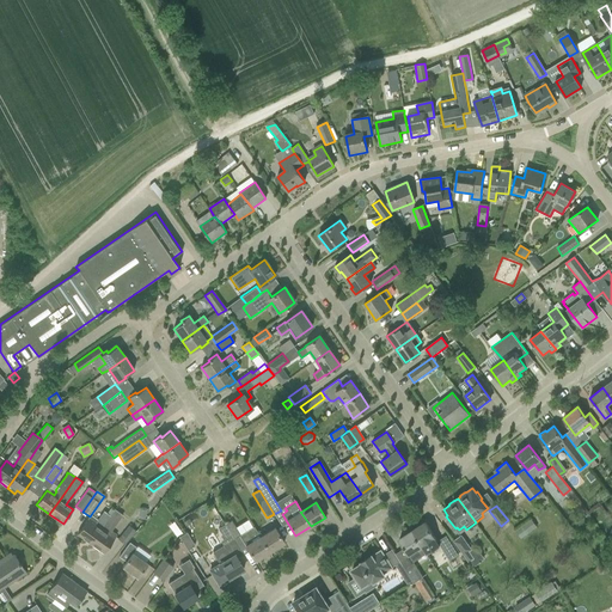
[(114,539),(116,536),(111,532),(123,516),(114,509),(109,515),(103,525),(103,526),(91,544),(104,554),(111,543),(114,539)]
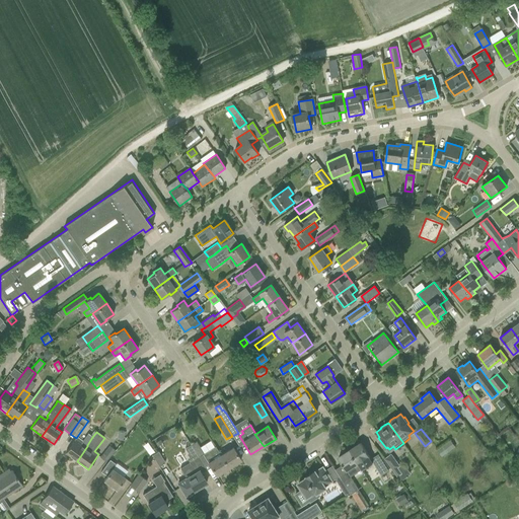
[(66,453),(77,461),(87,446),(87,445),(92,437),(87,434),(80,445),(74,441),(66,453)]
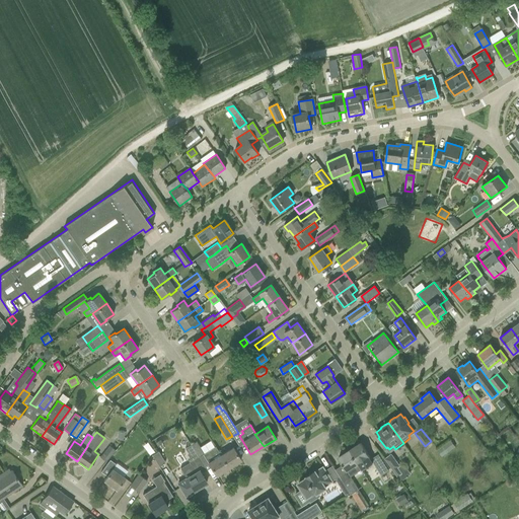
[(437,450),(442,456),(455,447),(451,441),(437,450)]
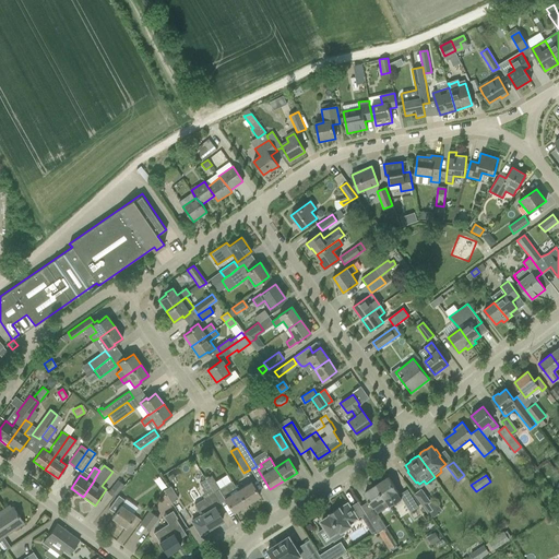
[(212,476),(205,479),(213,492),(219,489),(212,476)]
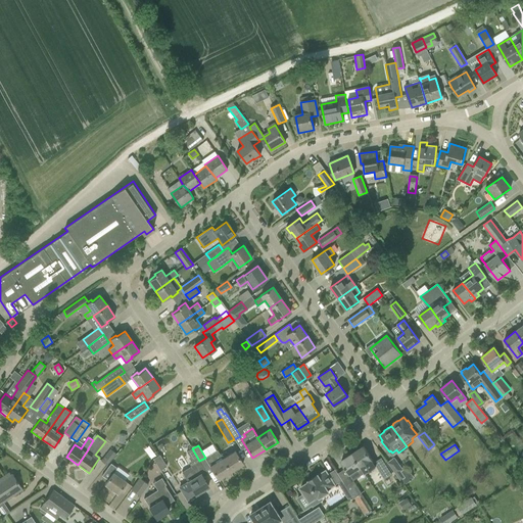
[(364,446),(352,454),(365,473),(371,470),(376,466),(374,463),(364,446)]
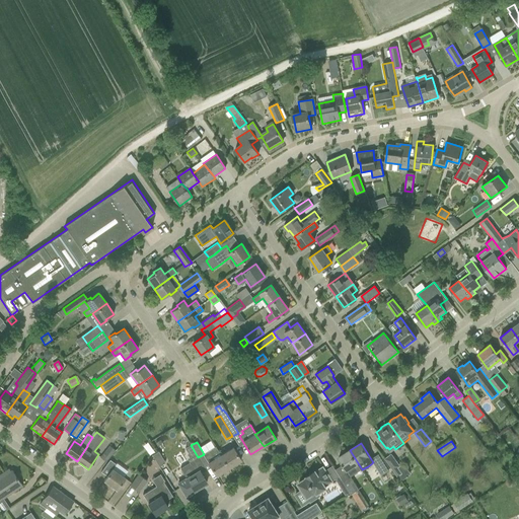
[(100,457),(106,461),(115,450),(108,445),(100,457)]
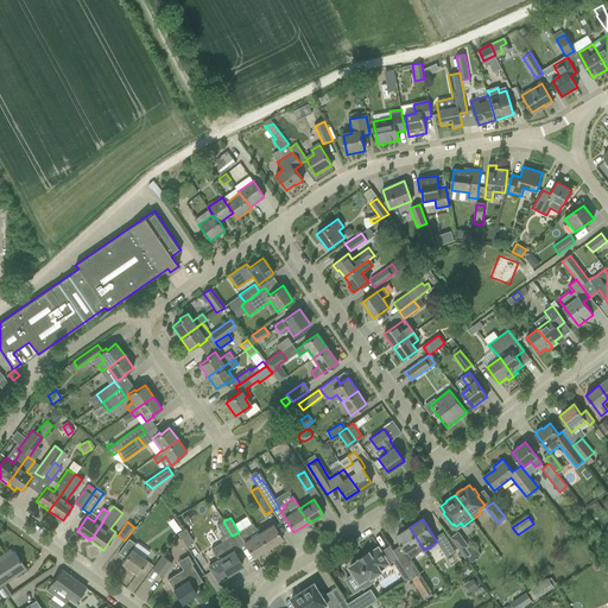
[(232,536),(223,521),(217,526),(222,536),(219,538),(222,544),(211,551),(217,561),(208,567),(217,581),(220,582),(227,577),(227,575),(242,565),(235,555),(241,551),(233,538),(232,536)]
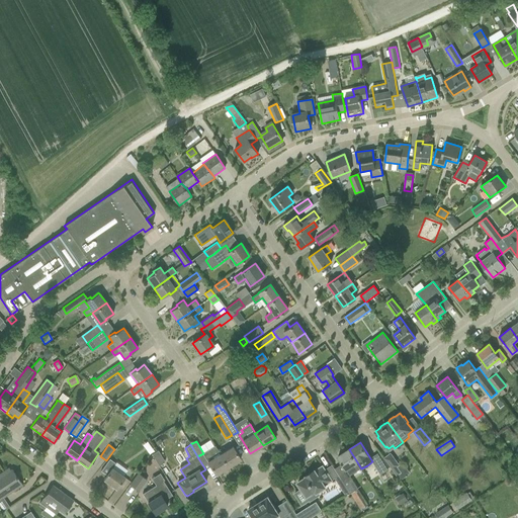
[(220,454),(214,445),(207,450),(208,452),(203,455),(216,475),(228,467),(220,454)]
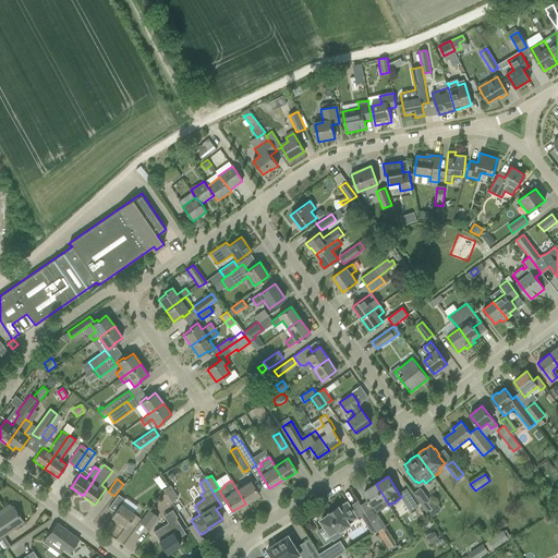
[(250,481),(237,489),(245,504),(259,495),(250,481)]
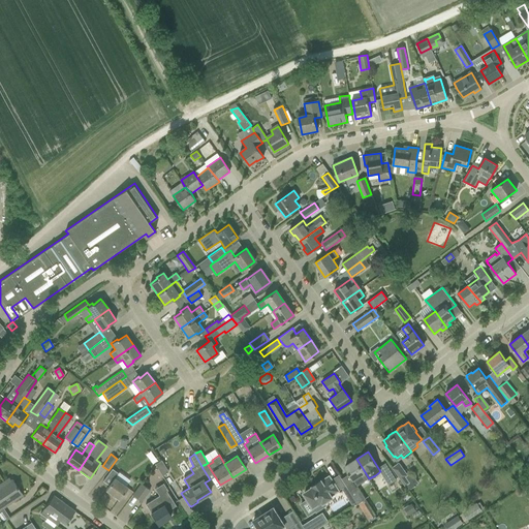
[(369,478),(356,459),(345,466),(358,486),(363,483),(369,478)]
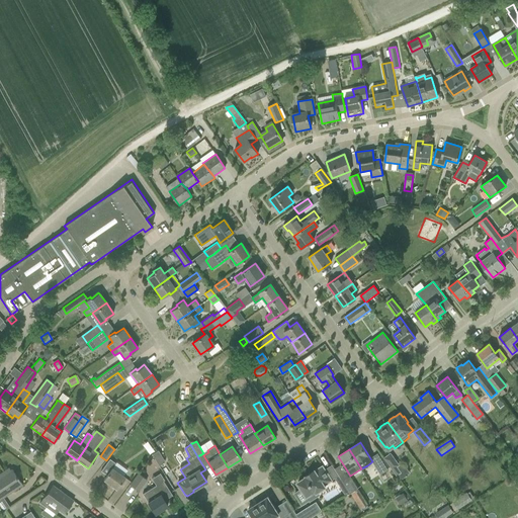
[(152,454),(159,465),(165,461),(158,450),(152,454)]
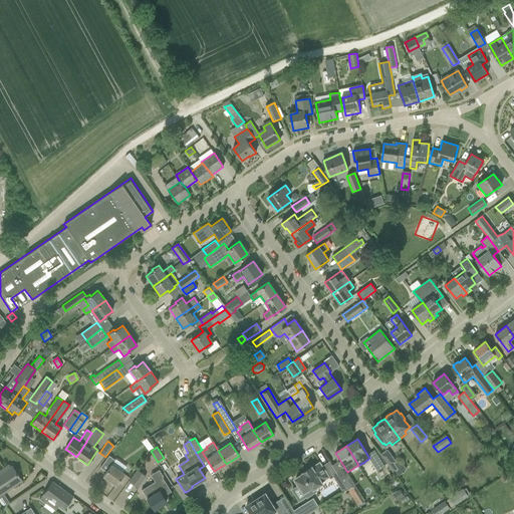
[(398,469),(394,463),(396,462),(388,449),(380,454),(394,472),(398,469)]
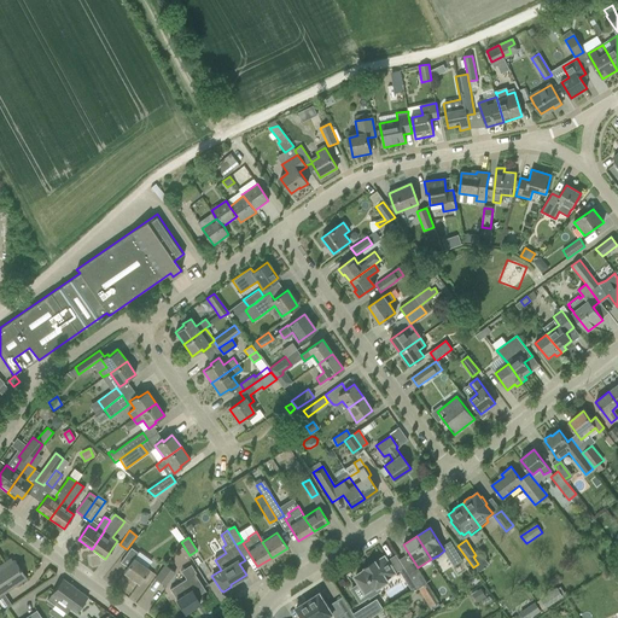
[(454,566),(464,560),(450,541),(442,547),(444,551),(454,566)]
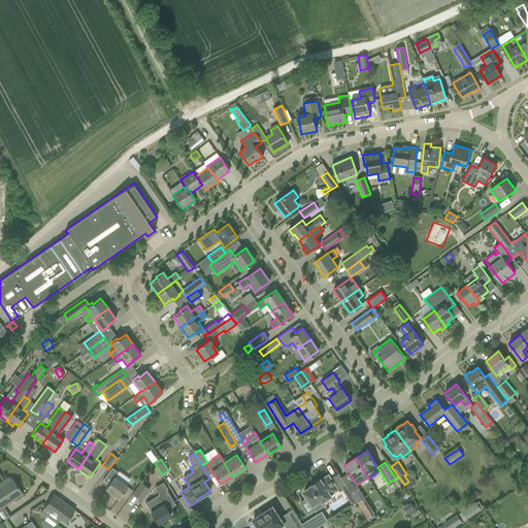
[(105,489),(119,498),(127,487),(114,477),(118,472),(111,468),(102,481),(108,485),(105,489)]
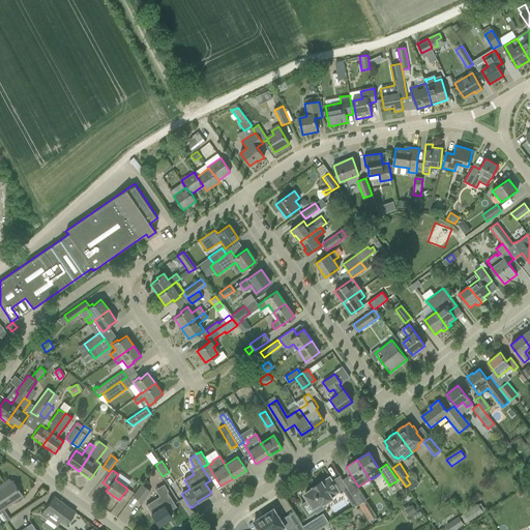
[(331,496),(339,492),(329,477),(322,482),(322,481),(313,487),(314,488),(304,494),(308,500),(301,505),(308,517),(317,511),(315,507),(323,501),(324,503),(332,498),(331,496)]
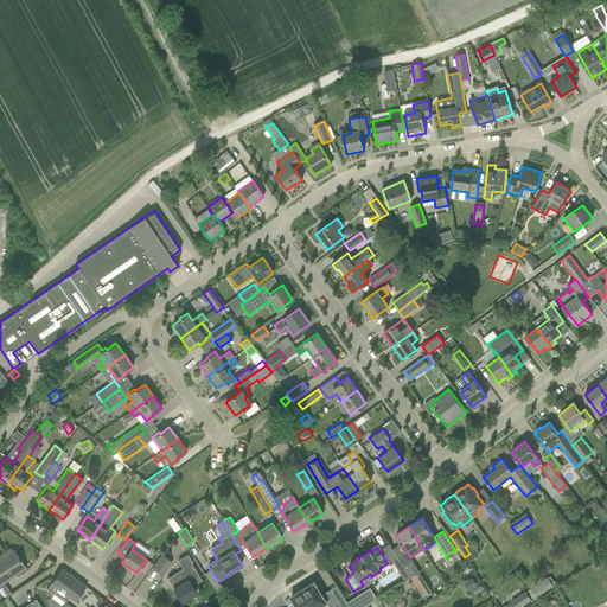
[(14,550),(12,551),(11,549),(4,554),(6,556),(0,558),(0,585),(26,568),(14,550)]
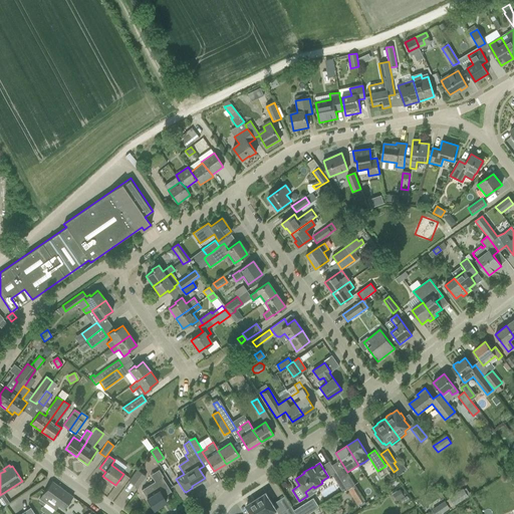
[(129,481),(138,487),(146,475),(137,469),(129,481)]
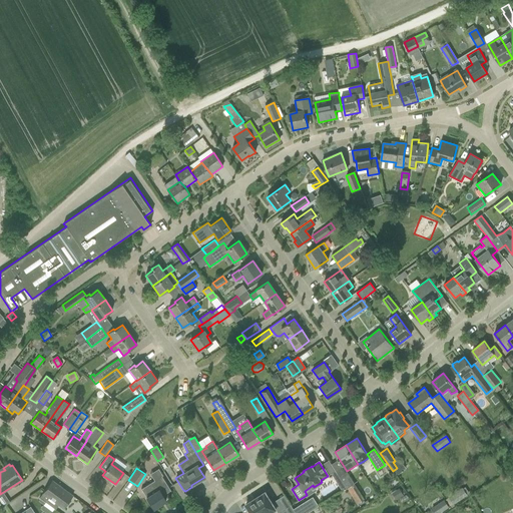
[(347,488),(348,488),(352,485),(354,484),(350,477),(348,478),(342,469),(337,473),(347,488)]
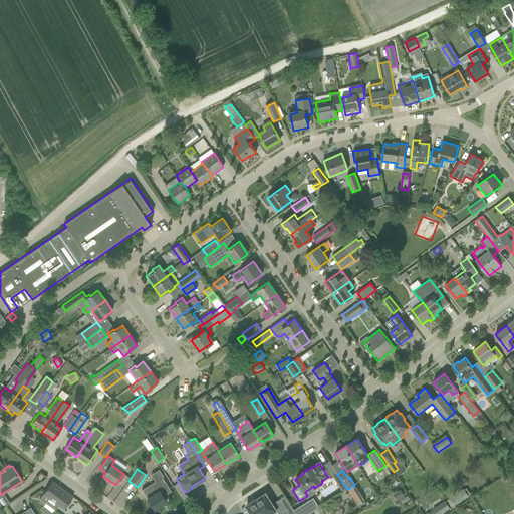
[(171,492),(162,477),(142,490),(154,509),(166,502),(163,497),(171,492)]
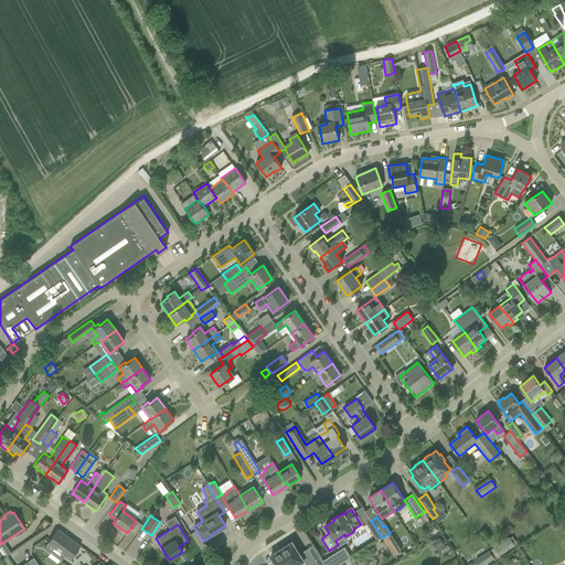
[(46,543),(43,548),(61,562),(64,556),(70,560),(80,546),(57,529),(46,543)]
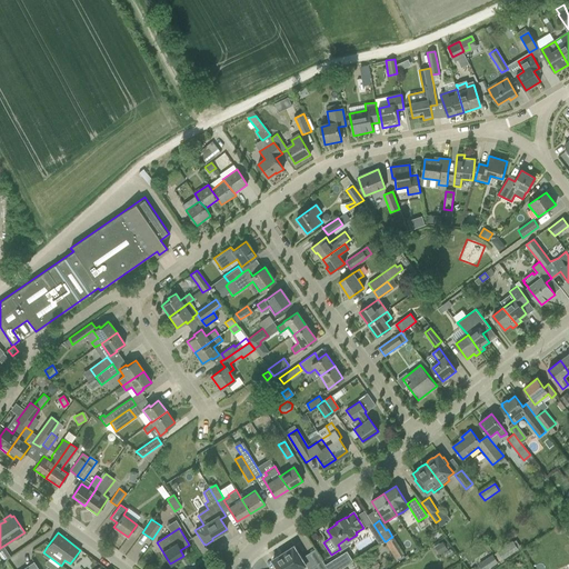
[(390,538),(386,541),(397,559),(403,555),(392,537),(390,538)]
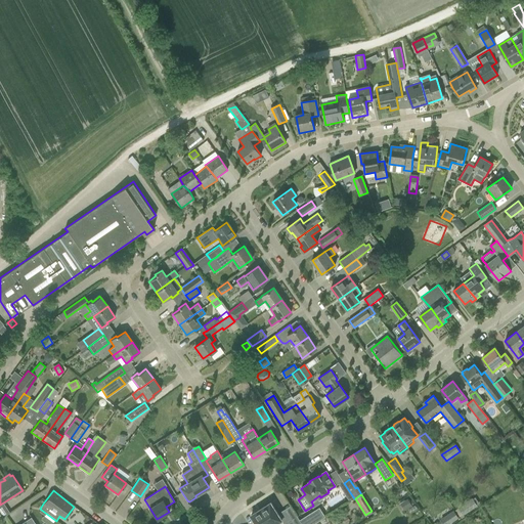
[(472,498),(459,508),(464,515),(477,507),(472,498)]
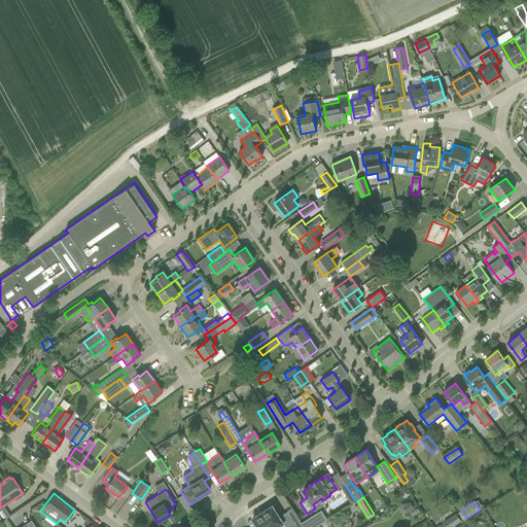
[(410,502),(402,506),(407,513),(414,510),(410,502)]
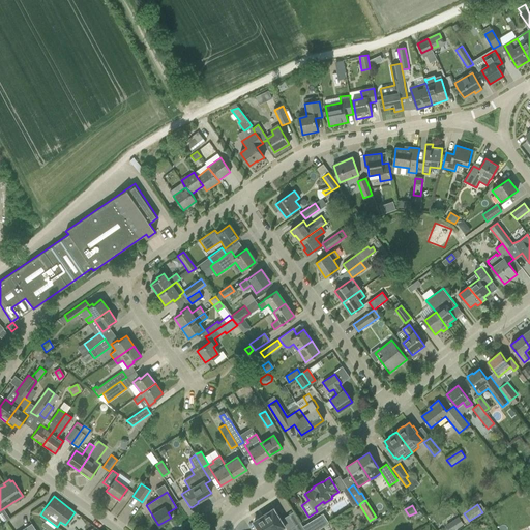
[(274,508),(264,514),(273,529),(278,529),(285,526),(274,508)]
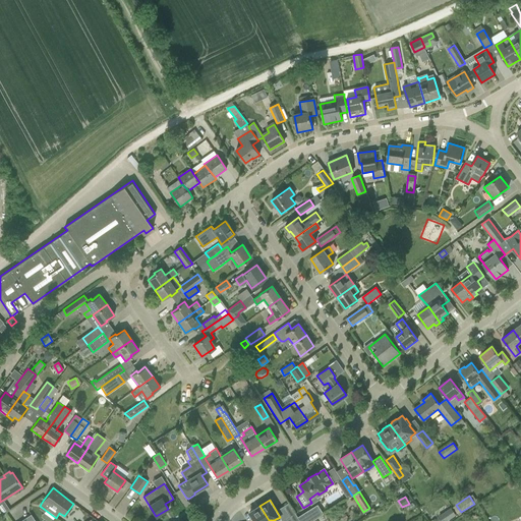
[(269,520),(259,506),(249,513),(254,520),(269,520)]
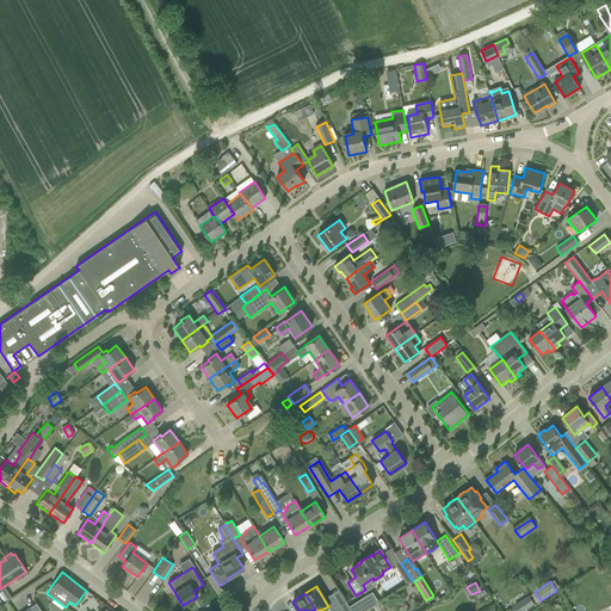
[(352,610),(364,610),(375,605),(368,594),(350,606),(352,610)]
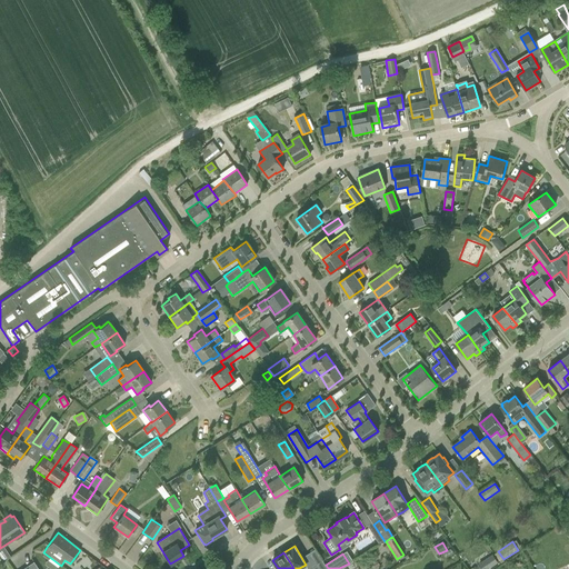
[(492,556),(487,559),(491,567),(497,562),(492,556)]
